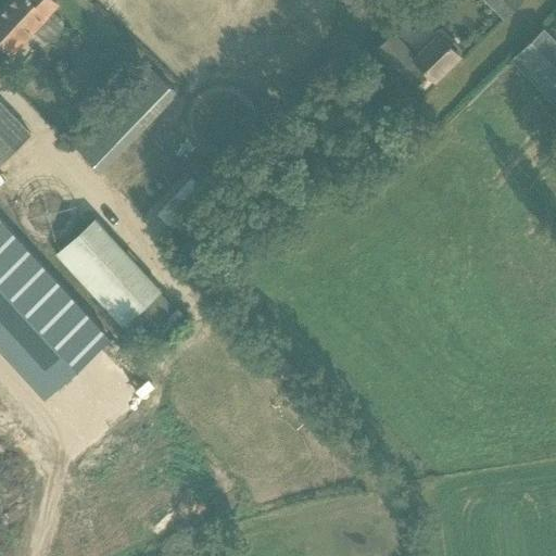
[(51,11),(57,4),(52,0),(8,0),(0,9),(0,42),(12,54),(35,29),(45,39),(50,39),(62,26),(62,21),(51,11)]
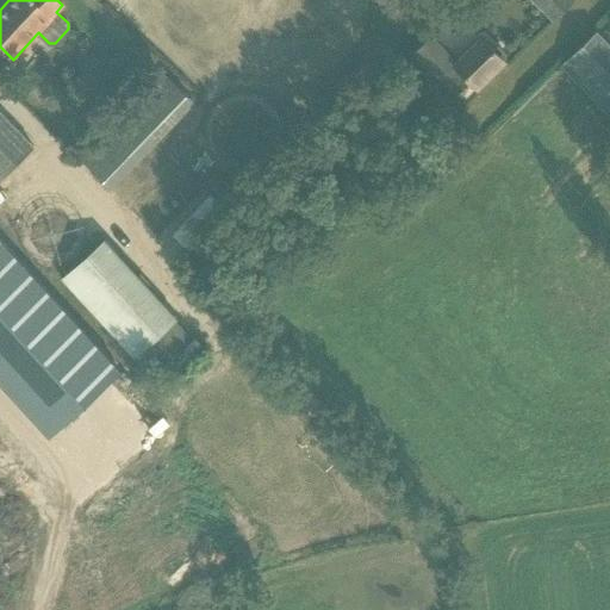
[(530,0),(553,22),(573,0),(530,0)]
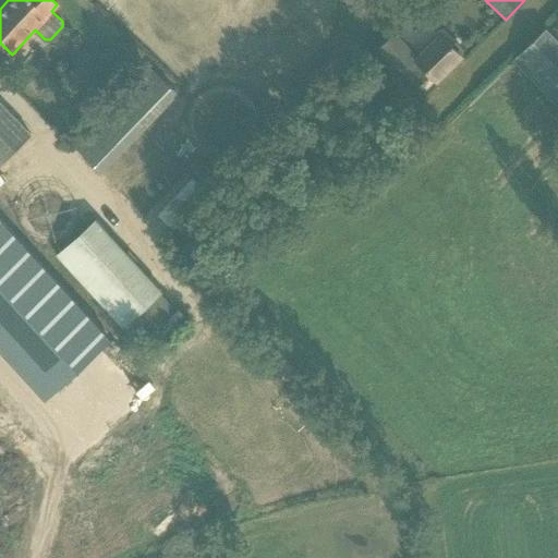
[(405,12),(398,20),(404,27),(420,15),(414,9),(412,7),(405,12)]
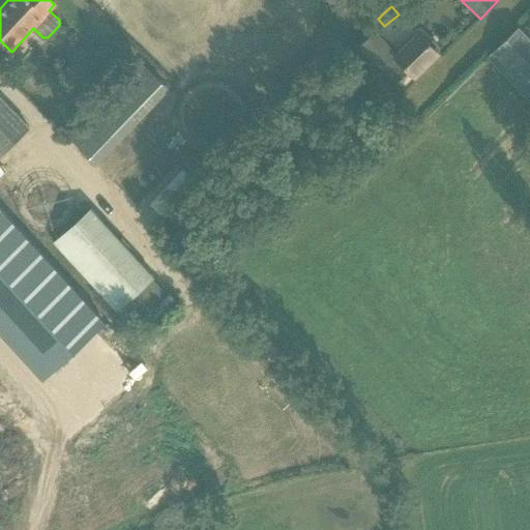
[(529,100),(529,41),(517,28),(502,42),(487,57),(529,100)]
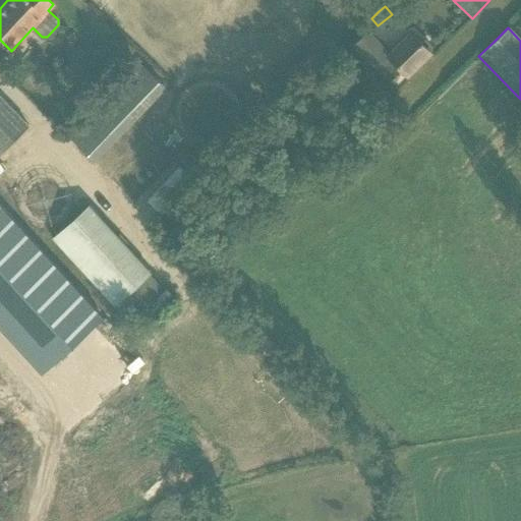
[(406,75),(415,66),(430,52),(411,33),(390,54),(367,31),(353,45),(390,81),(401,70),(406,75)]
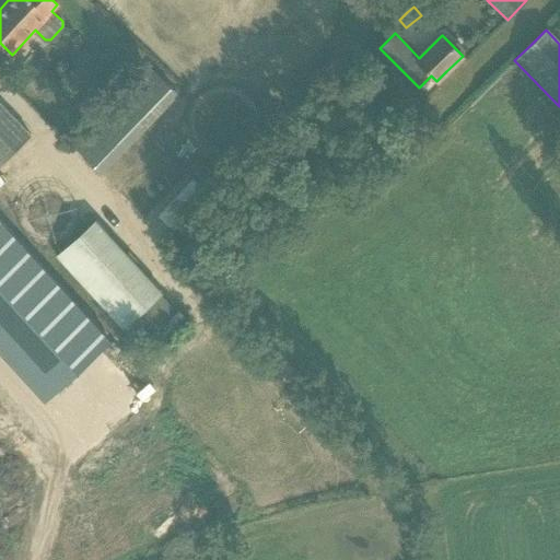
[(0,164),(31,135),(0,103),(0,164)]
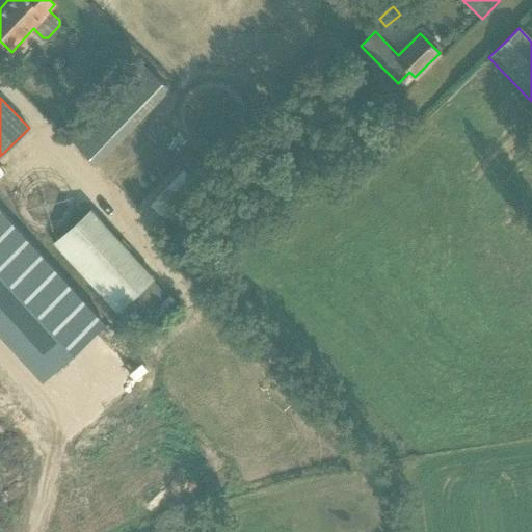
[(106,158),(148,121),(132,104),(90,140),(106,158)]
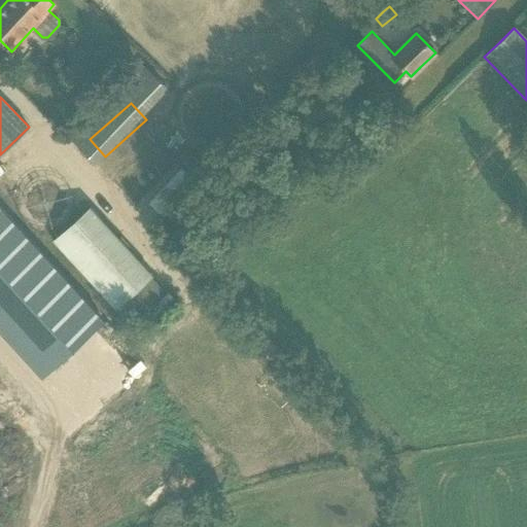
[(57,142),(47,154),(57,162),(66,149),(57,142)]
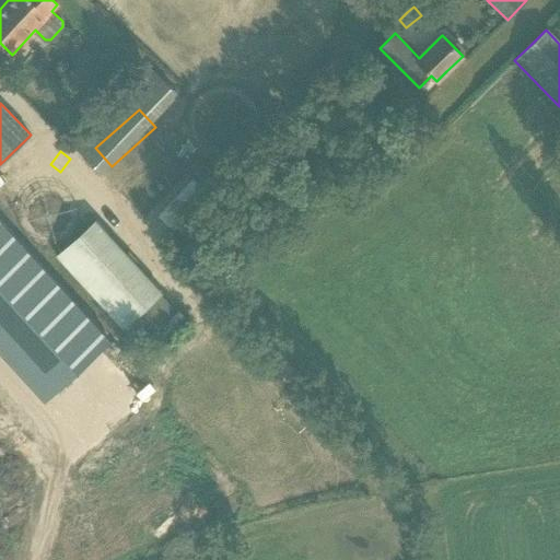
[(146,333),(173,308),(94,220),(56,256),(121,329),(133,318),(146,333)]
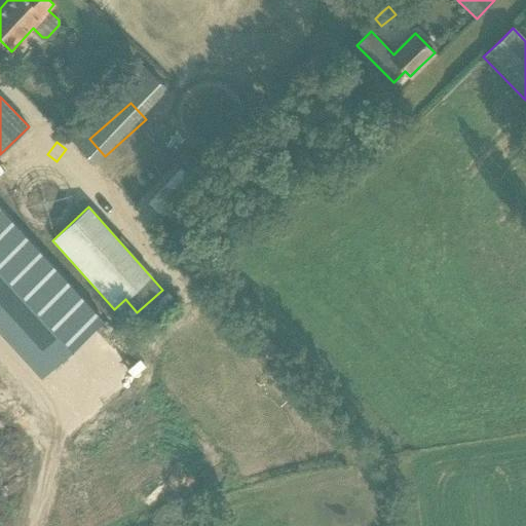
[(0,337),(36,378),(98,325),(0,212),(0,337)]
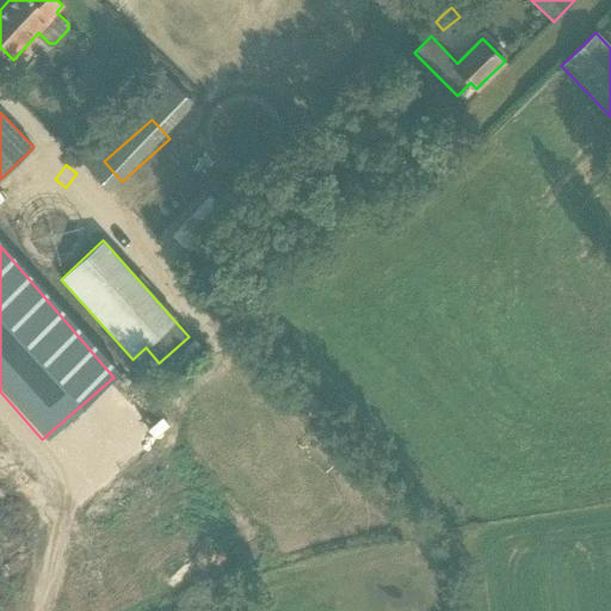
[(158,371),(167,382),(204,350),(196,338),(158,371)]
